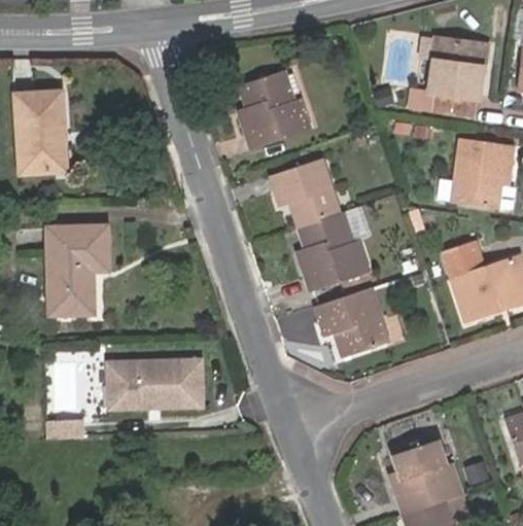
[(421,61),(432,63),(436,42),(423,41),(421,61)]
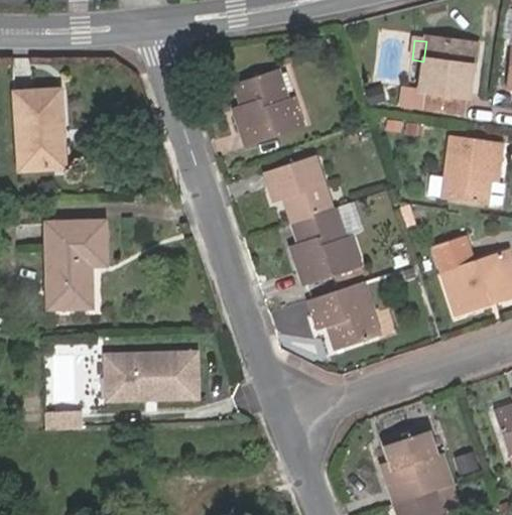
[(426,41),(423,61),(420,93),(402,91),(400,108),(421,111),(461,115),(463,98),(469,99),(471,74),(474,47),(426,41)]
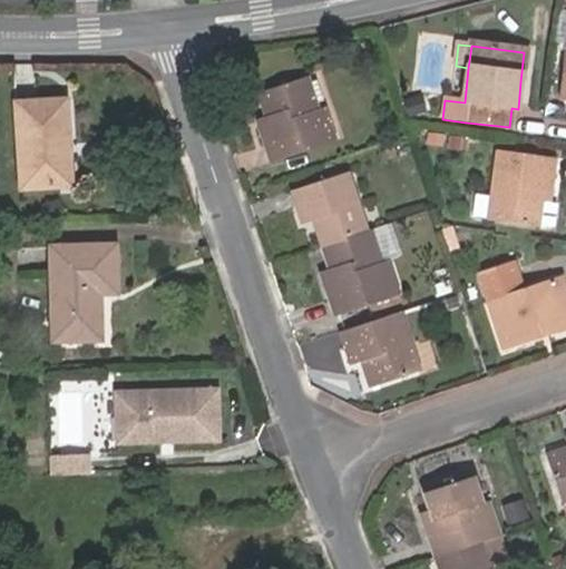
[(565,49),(562,49),(555,97),(565,98),(565,49)]
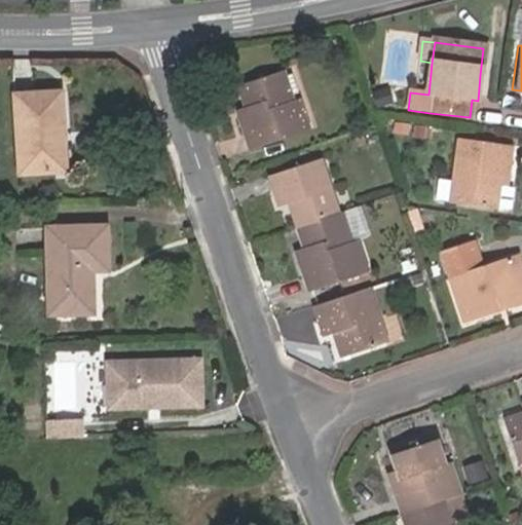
[(483,48),(480,75),(489,76),(492,49),(483,48)]
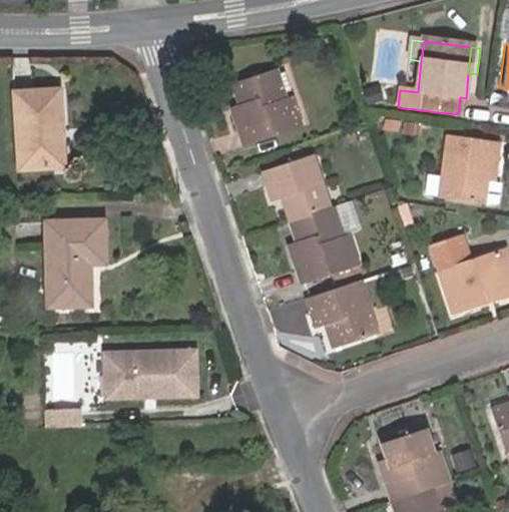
[(242,114),(232,116),(242,144),(298,124),(289,97),(284,99),(273,69),(231,82),(238,103),(242,114)]
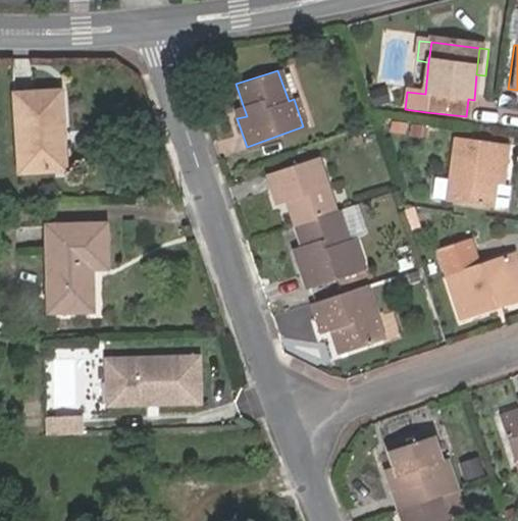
[(68,167),(64,89),(17,92),(22,170),(68,167)]
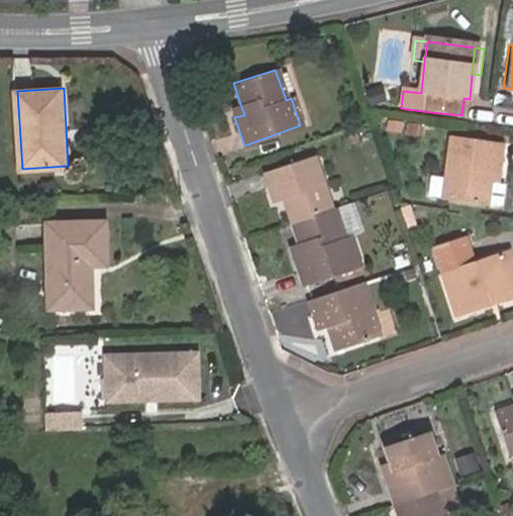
[(231,107),(234,117),(244,115),(240,104),(231,107)]
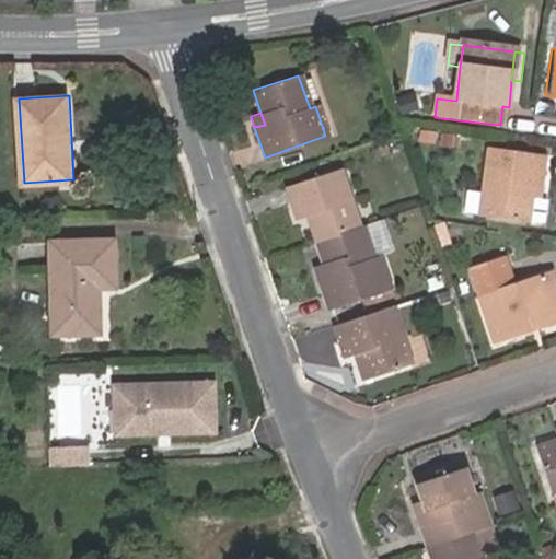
[(537,173),(546,174),(548,158),(491,150),(482,218),(531,224),(534,198),(537,173)]
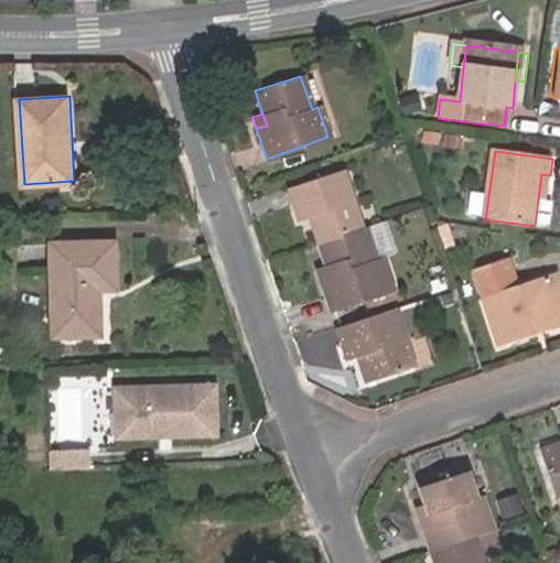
[(310,225),(316,244),(361,229),(340,169),(286,186),(297,220),(308,217),(314,215),(318,223),(310,225)]
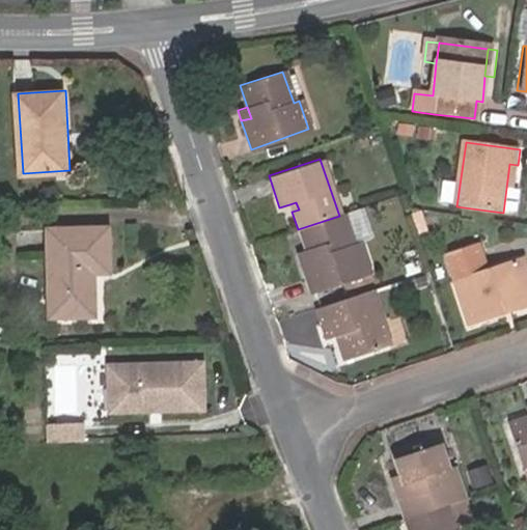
[(515,189),(518,165),(509,164),(506,188),(515,189)]
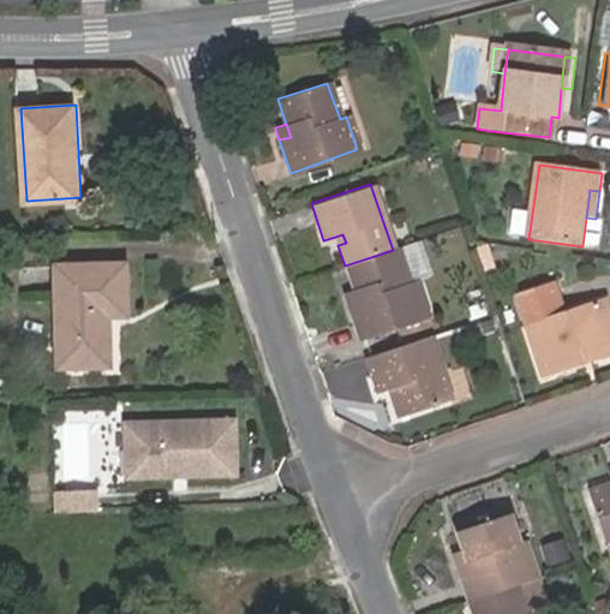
[(602,249),(604,220),(596,219),(586,218),(582,246),(602,249)]
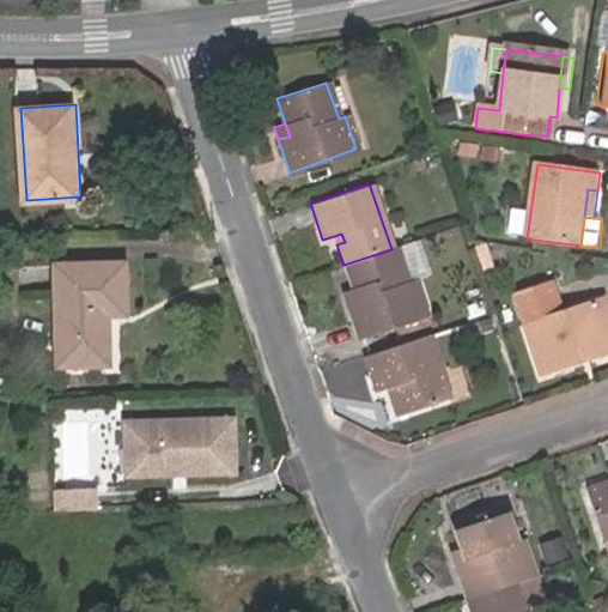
[(334,236),(336,244),(345,242),(341,234),(334,236)]
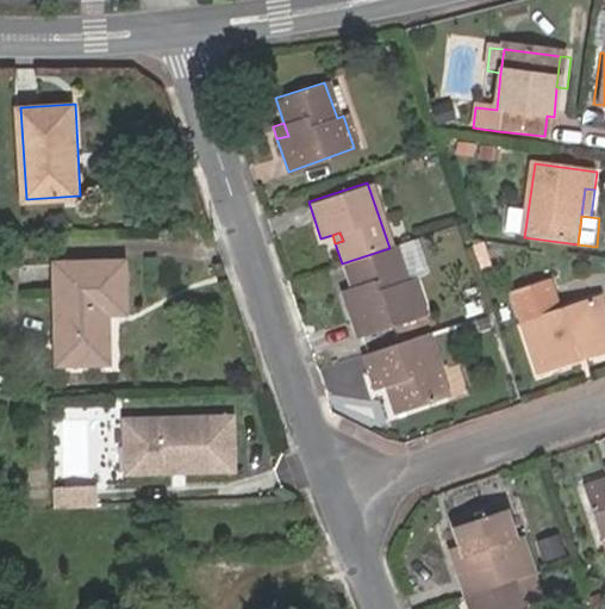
[(405,280),(393,247),(390,248),(342,263),(351,289),(355,298),(347,302),(359,336),(426,312),(415,277),(405,280)]
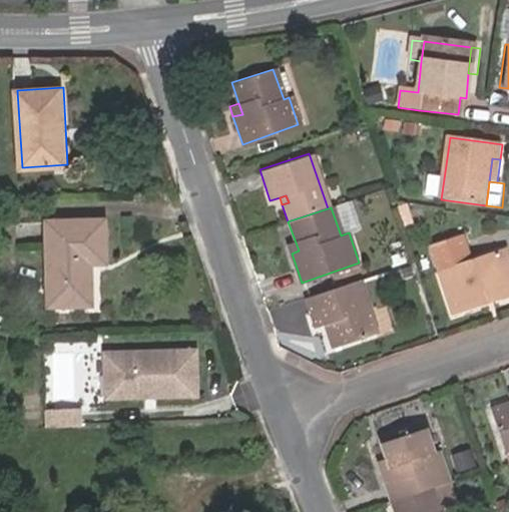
[(108,262),(107,217),(48,219),(50,304),(93,303),(93,262),(108,262)]
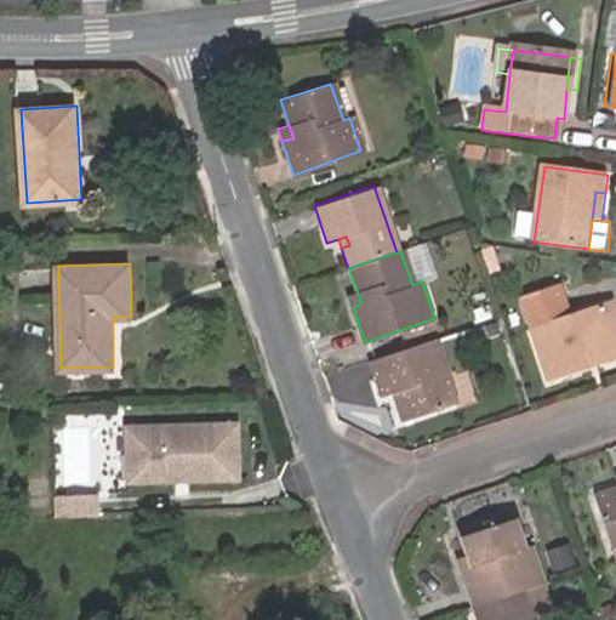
[(586,358),(615,347),(615,318),(610,303),(570,316),(559,288),(523,299),(551,380),(588,365),(586,358)]
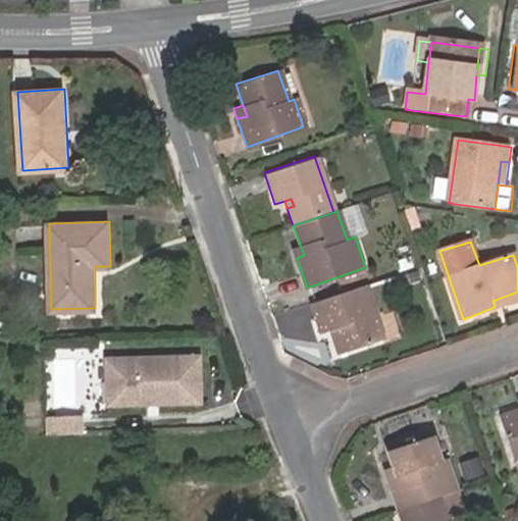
[(304,255),(301,247),(294,249),(297,258),(304,255)]
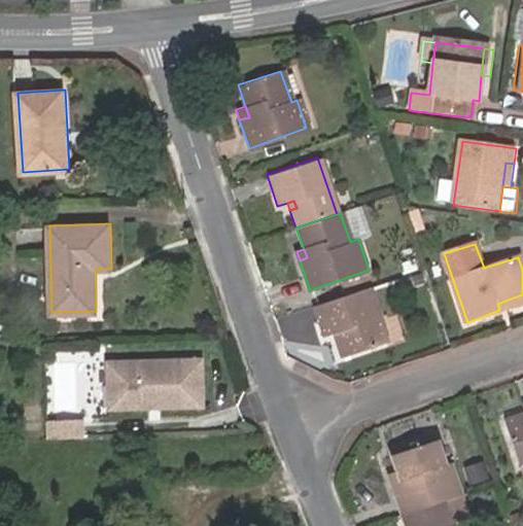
[(372,286),(316,306),(325,336),(335,332),(342,329),(345,339),(337,341),(343,358),(391,342),(372,286)]
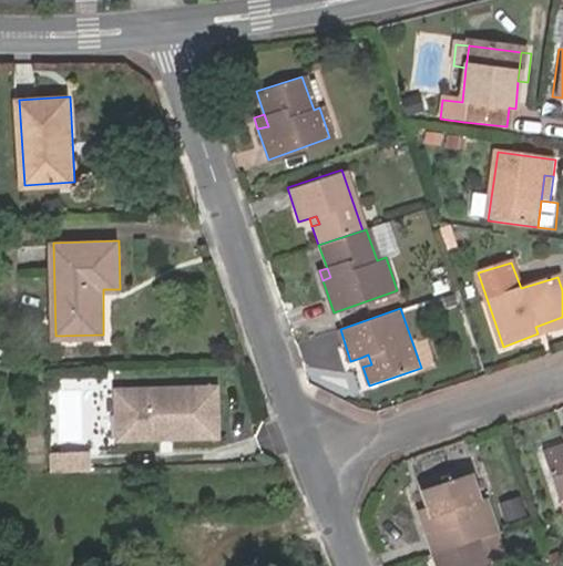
[(562,317),(535,327),(538,333),(562,325),(562,317)]
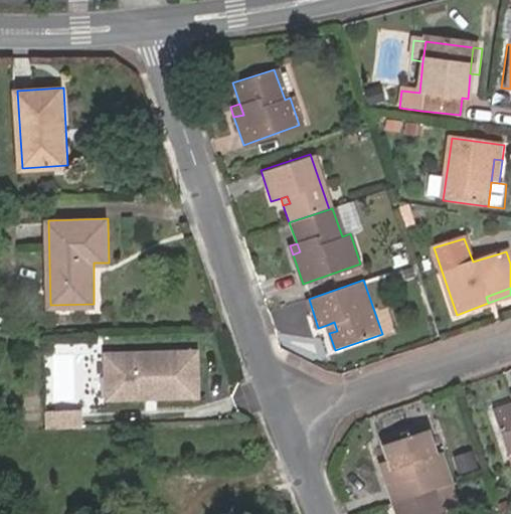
[(334,322),(327,325),(329,333),(337,331),(334,322)]
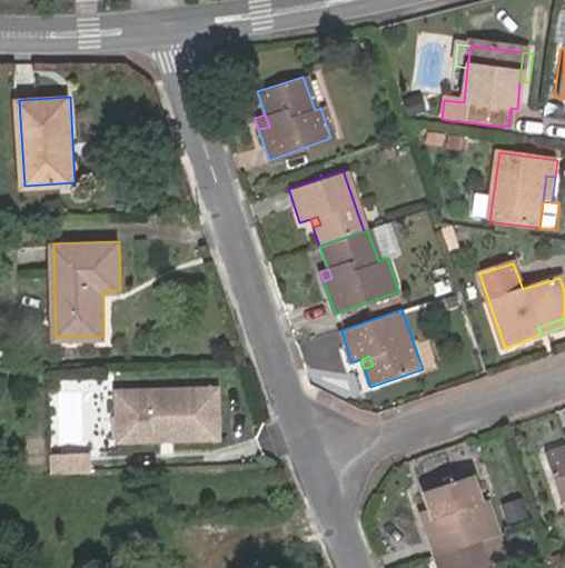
[(96,438),(96,388),(63,389),(63,438),(96,438)]
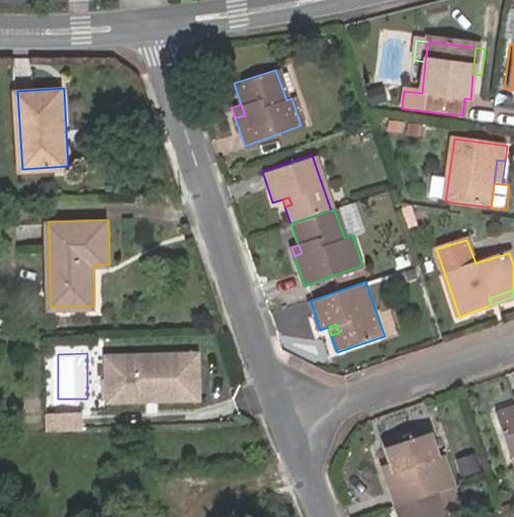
[(204,403),(203,355),(107,357),(109,406),(204,403)]
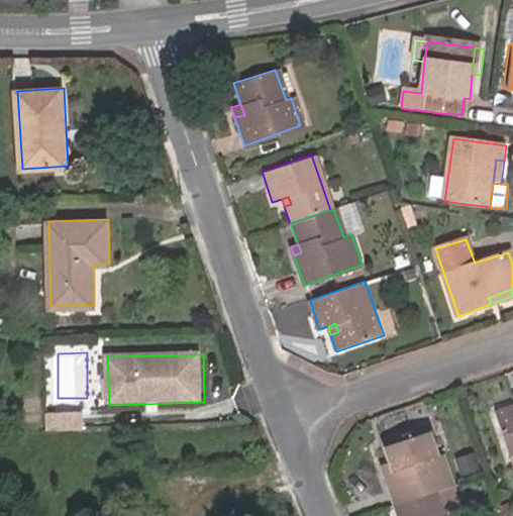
[(512,404),(511,405),(488,413),(502,453),(512,449),(512,404)]
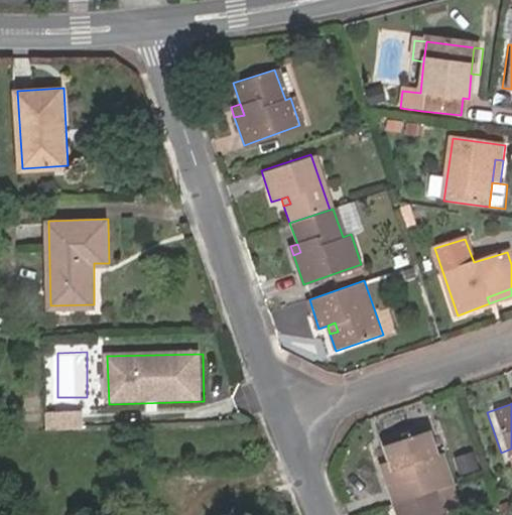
[(85,427),(84,409),(47,411),(48,428),(85,427)]
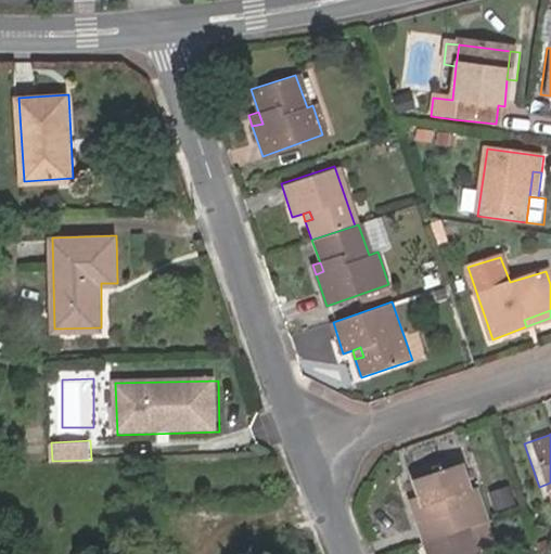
[(464,527),(482,520),(472,490),(465,492),(453,459),(408,474),(414,495),(419,506),(410,510),(420,542),(464,527)]
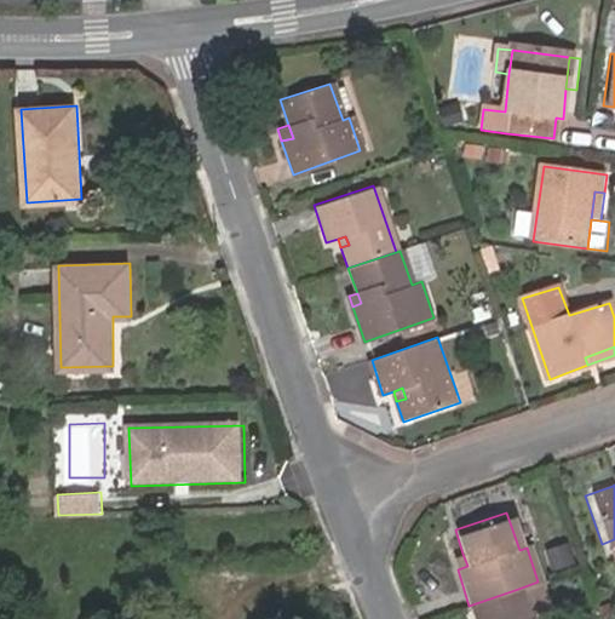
[(453,557),(458,569),(467,566),(463,554),(453,557)]
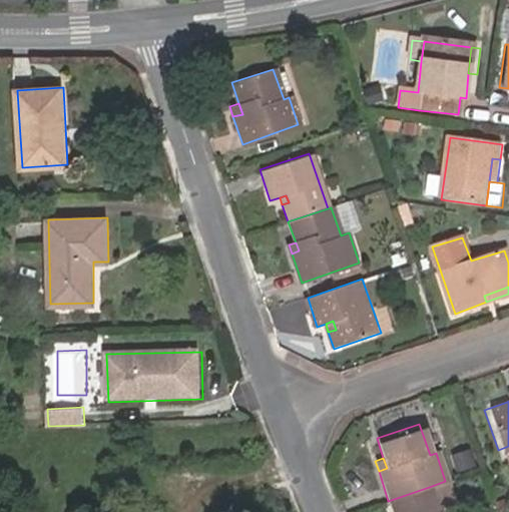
[(437,511),(429,487),(388,501),(391,511),(398,511),(399,511),(437,511)]
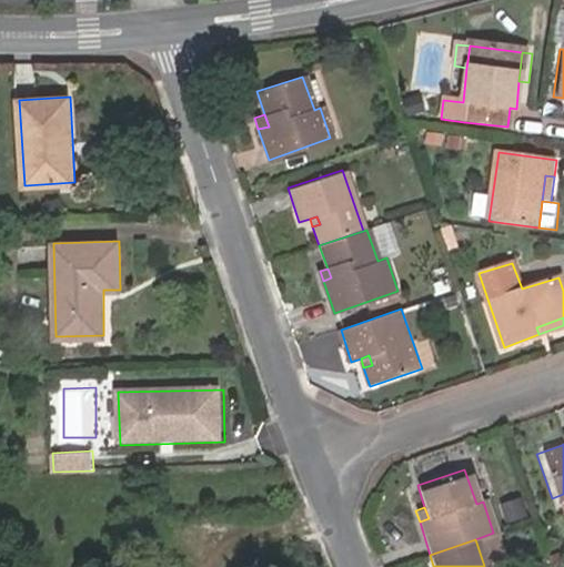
All buildings are outlined.
